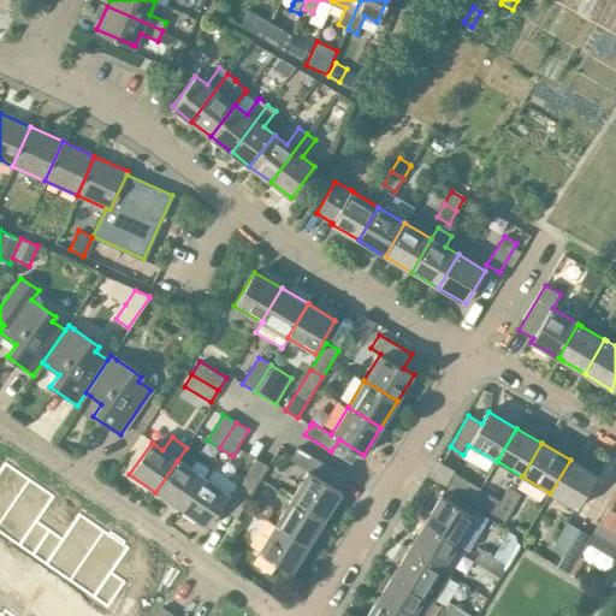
[(291,457),(290,458),(308,471),(291,497),(325,517),(342,490),(337,487),(317,475),(324,463),(297,448),(292,455),(291,457)]
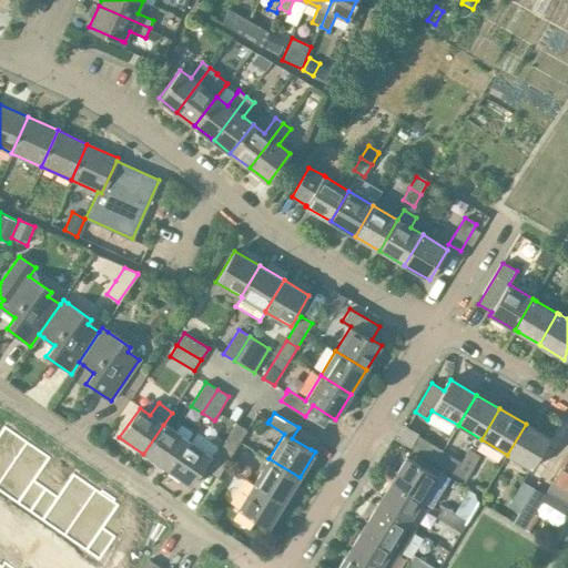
[(236,423),(221,447),(232,454),(246,429),(236,423)]
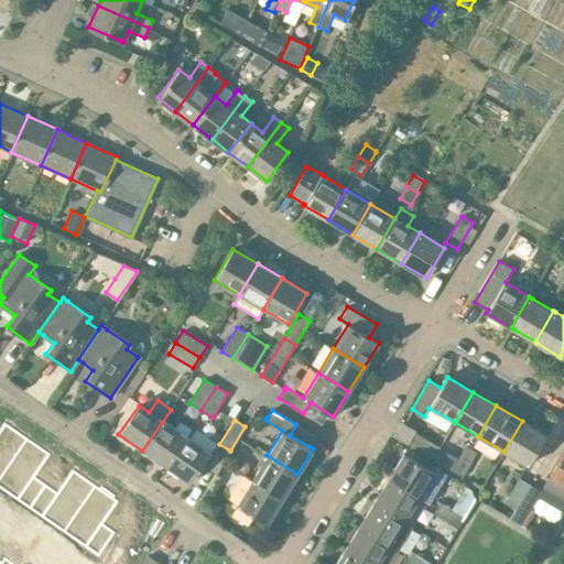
[(522,421),(503,452),(527,465),(545,434),(522,421)]
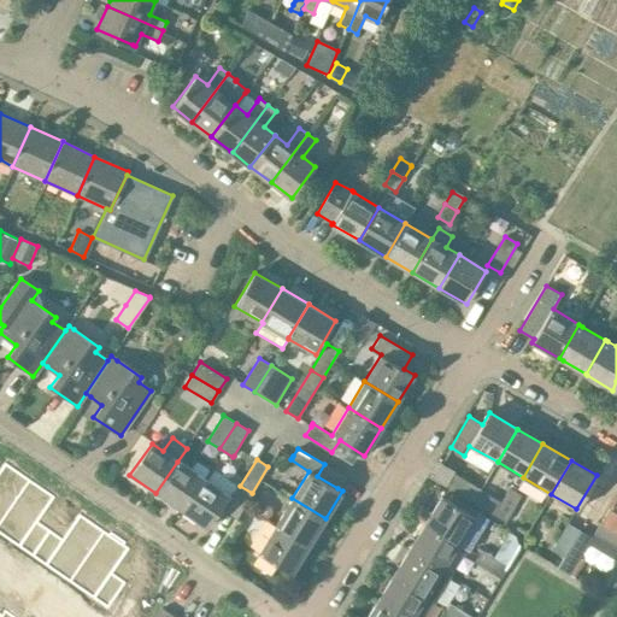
[(177,462),(156,493),(182,512),(204,480),(203,479),(207,471),(197,463),(192,471),(177,462)]
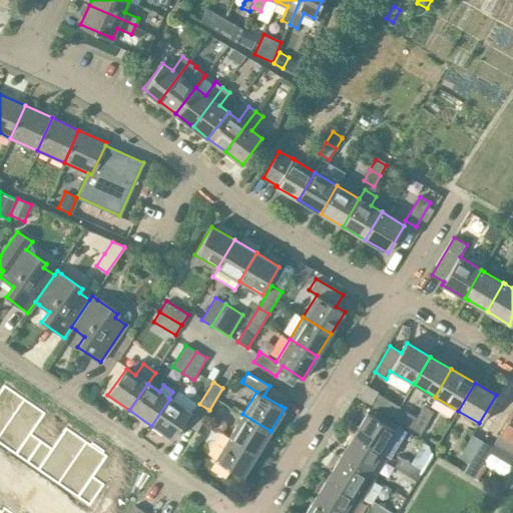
[(0,434),(24,400),(5,387),(4,385),(0,390),(0,434)]
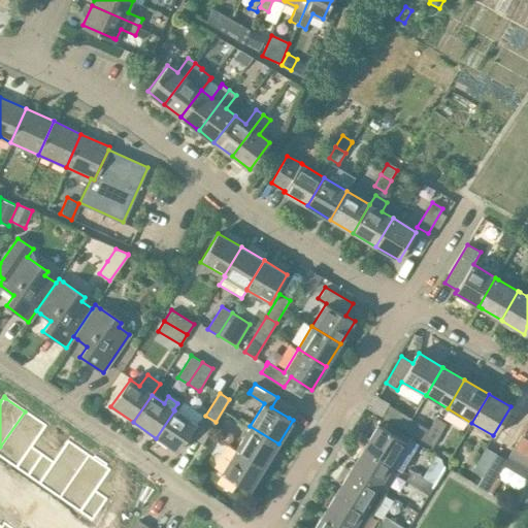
[(174,410),(156,438),(176,453),(196,425),(201,414),(184,402),(176,411),(174,410)]
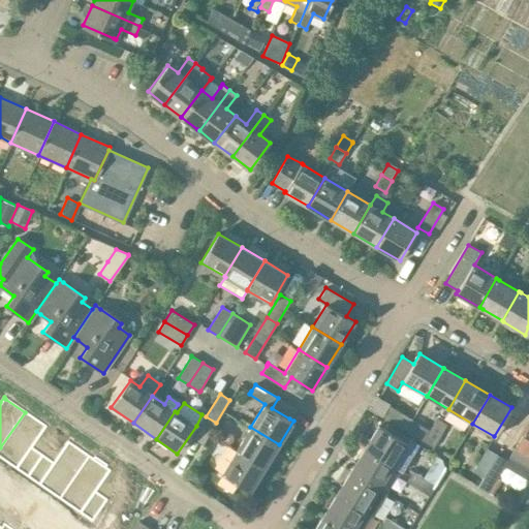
[(390,406),(383,417),(405,431),(410,423),(412,419),(390,406)]
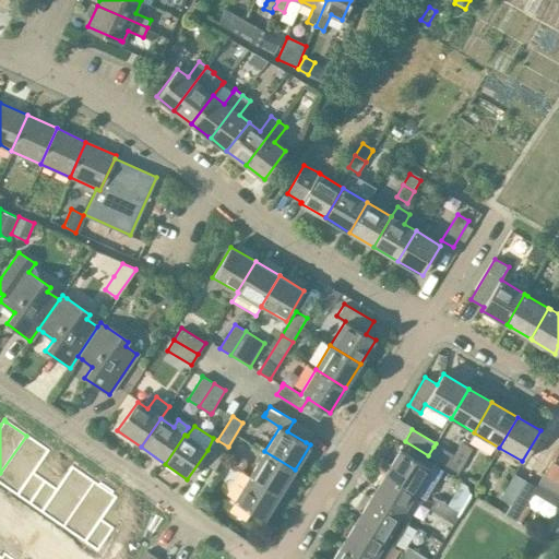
[(26,436),(0,473),(0,485),(28,504),(45,482),(33,474),(49,451),(47,450),(26,436)]
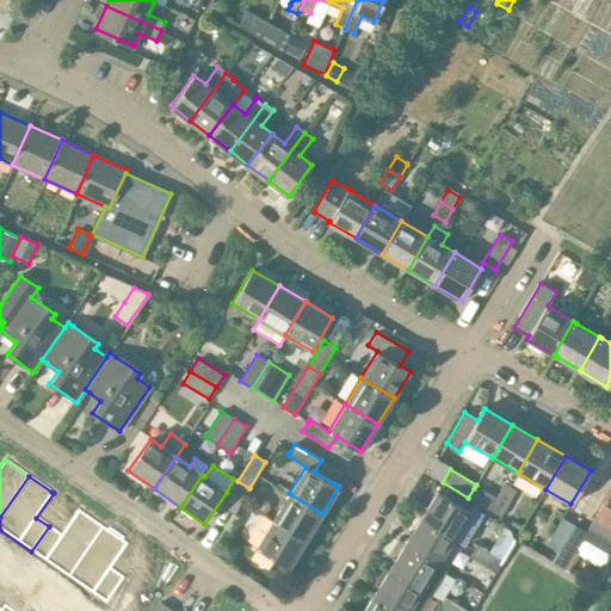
[(238,481),(223,506),(235,513),(250,488),(238,481)]
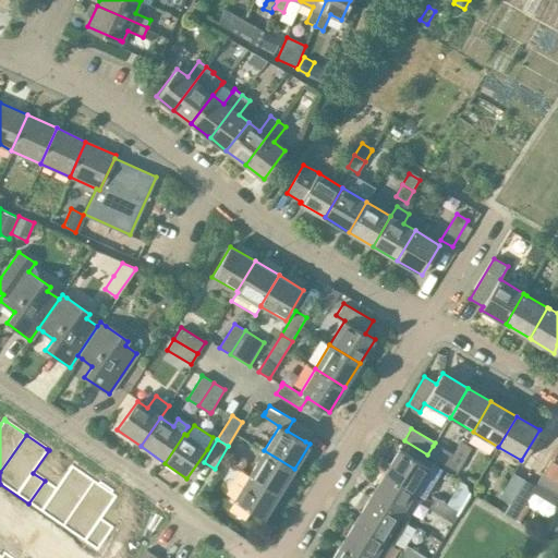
[(461,441),(453,453),(464,459),(471,447),(461,441)]
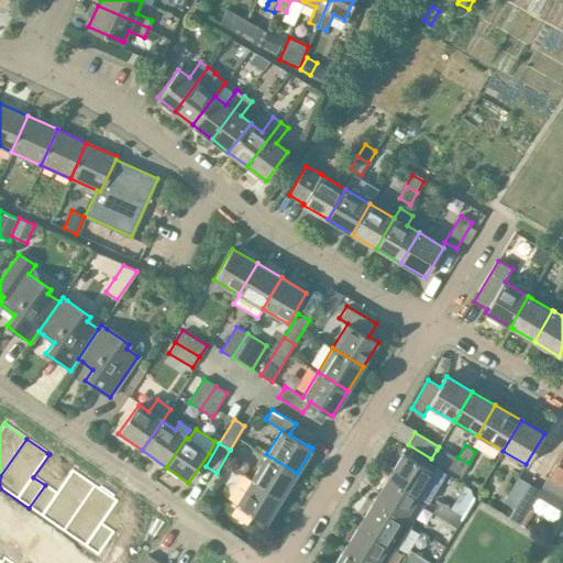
[(562,450),(548,477),(541,487),(542,487),(562,499),(562,450)]
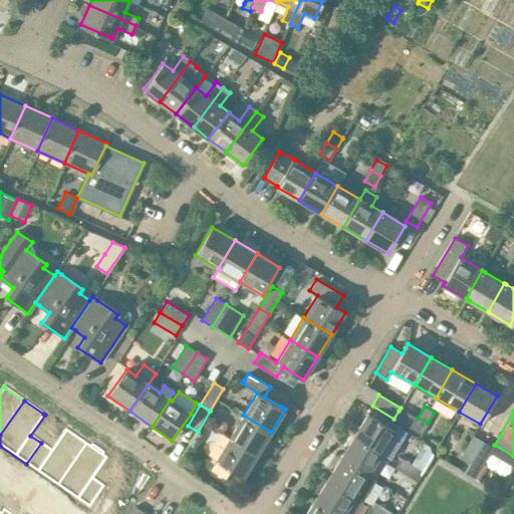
[(368,414),(354,436),(381,453),(388,443),(396,447),(403,435),(395,430),(381,422),(368,414)]
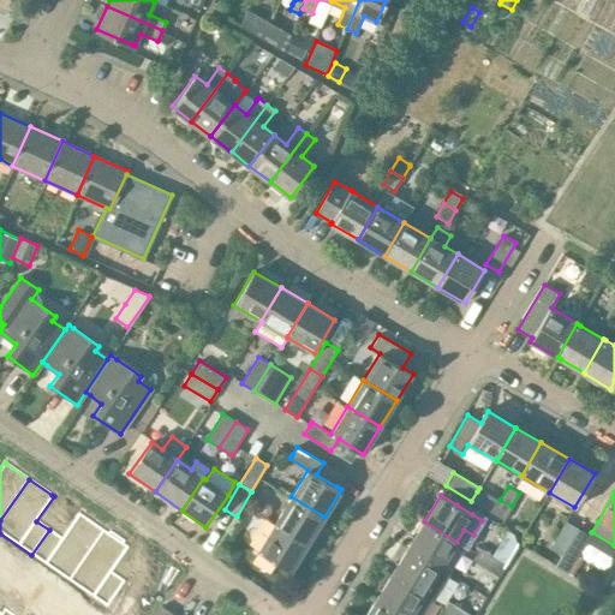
[(291,496),(275,521),(309,542),(324,517),(291,496)]
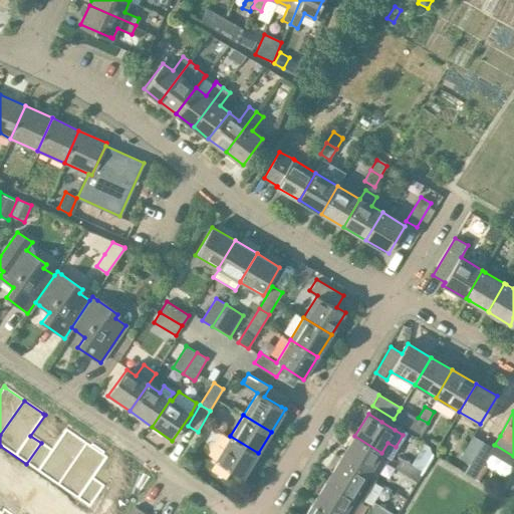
[(418,418),(412,429),(421,435),(428,423),(418,418)]
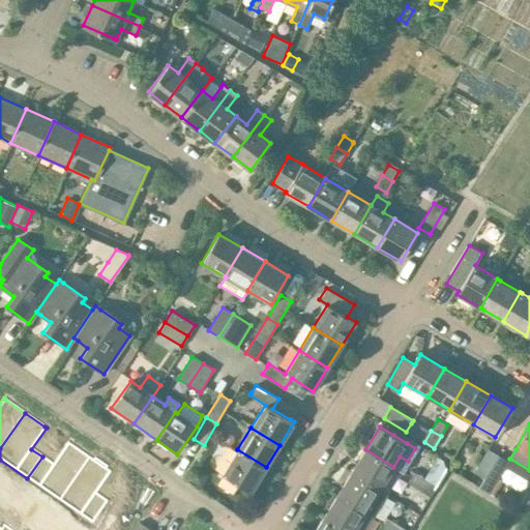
[(395,432),(393,435),(407,443),(415,448),(417,445),(395,432)]
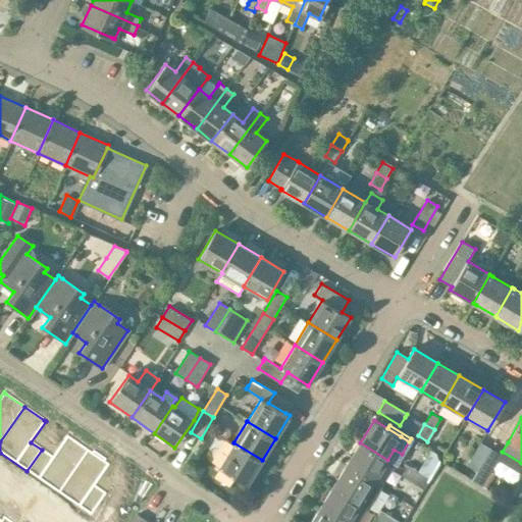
[(42,450),(27,471),(58,492),(88,451),(68,437),(68,436),(67,435),(52,458),(42,450)]
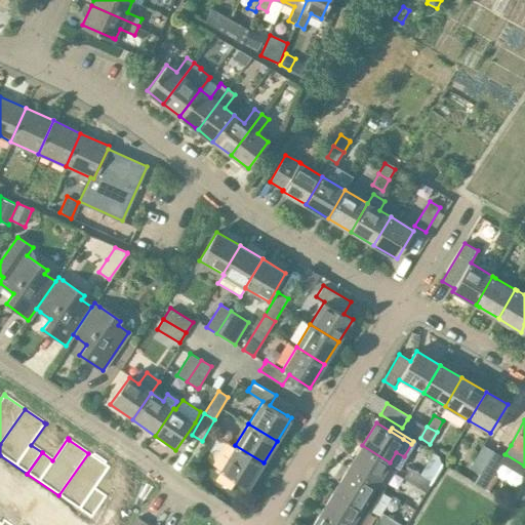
[(235,445),(220,469),(248,486),(264,462),(235,445)]
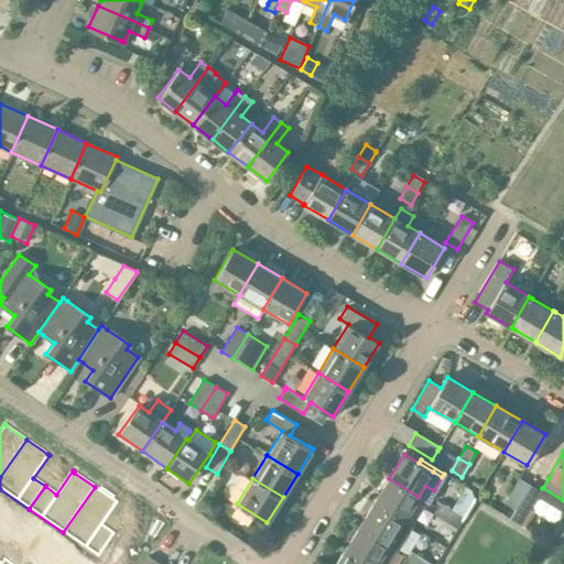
[(389,478),(373,503),(403,521),(419,497),(389,478)]
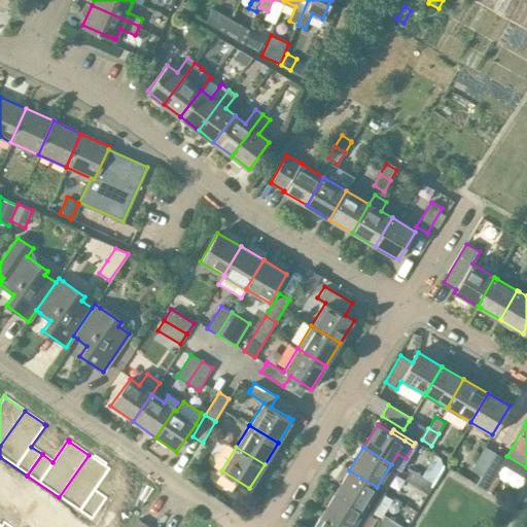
[(485,447),(471,469),(482,476),(495,453),(486,447),(485,447)]
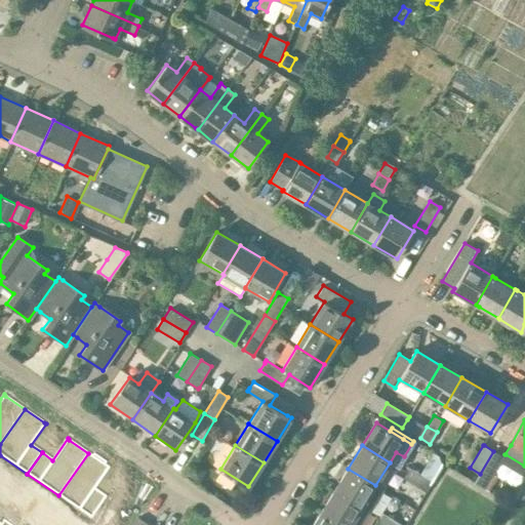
[(480,474),(475,483),(484,489),(503,457),(494,452),(493,451),(480,474)]
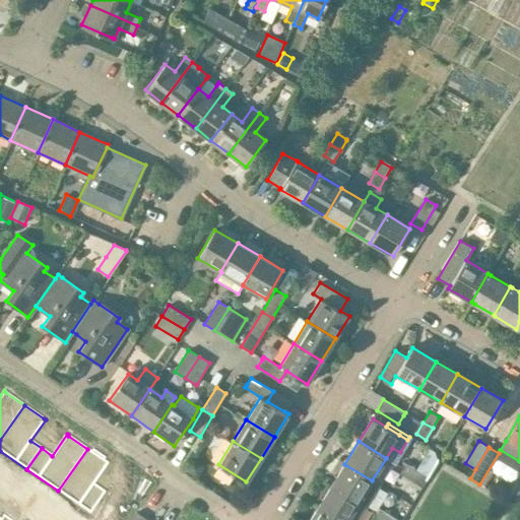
[(87,449),(58,491),(78,505),(90,513),(105,492),(93,483),(109,462),(107,461),(107,462),(104,459),(105,458),(92,449),(91,451),(87,449)]
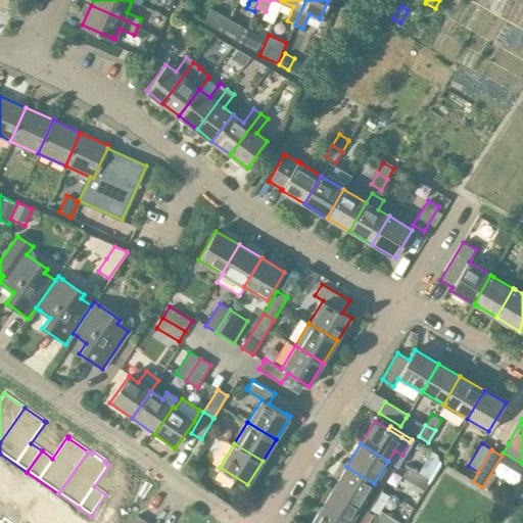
[(346,467),(333,488),(369,511),(382,488),(374,483),(346,467)]
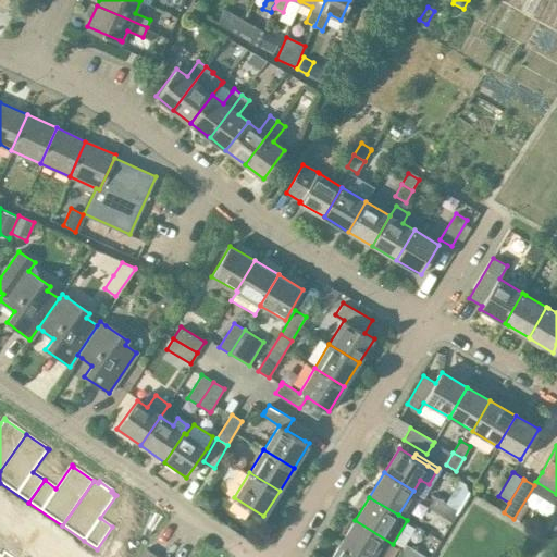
[(441,516),(447,505),(435,497),(429,508),(441,516)]
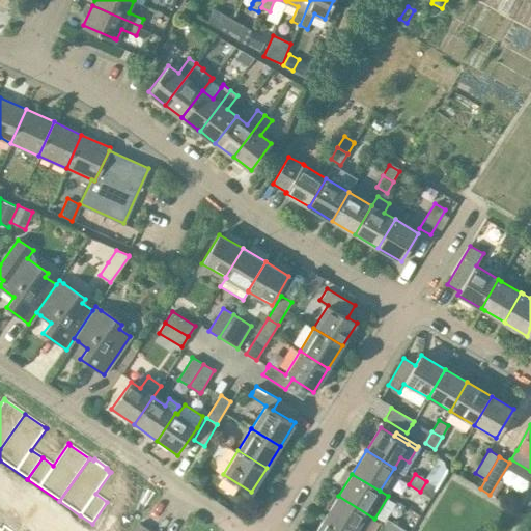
[(431,498),(438,487),(426,481),(420,492),(431,498)]
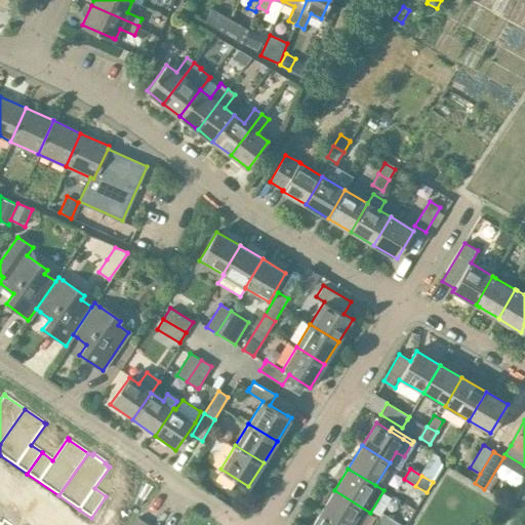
[(334,490),(320,513),(338,524),(362,524),(370,513),(334,490)]
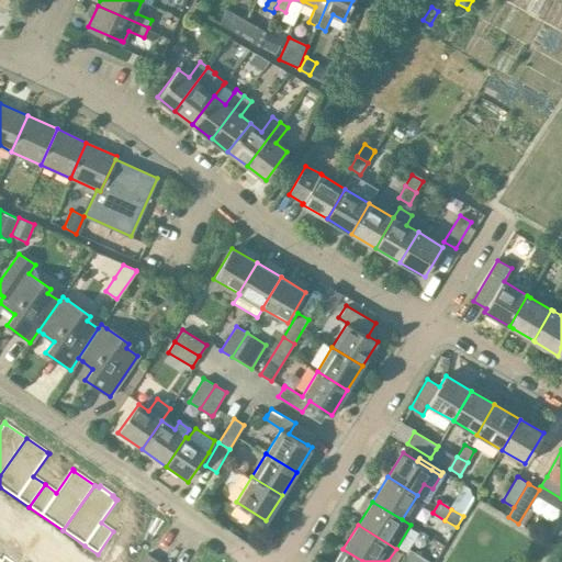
[(7,531),(2,538),(12,546),(18,538),(7,530),(7,531)]
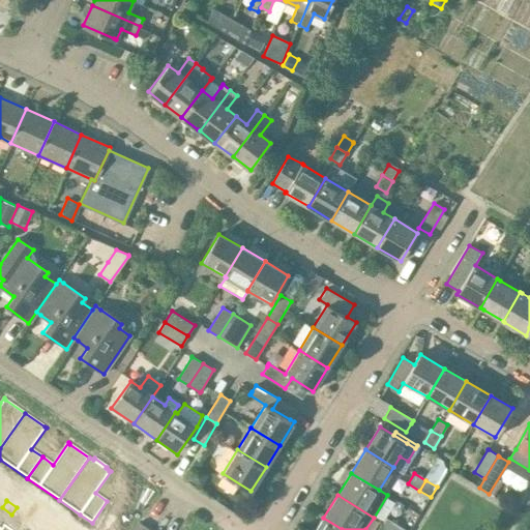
[(17,507),(11,514),(22,522),(27,514),(17,507)]
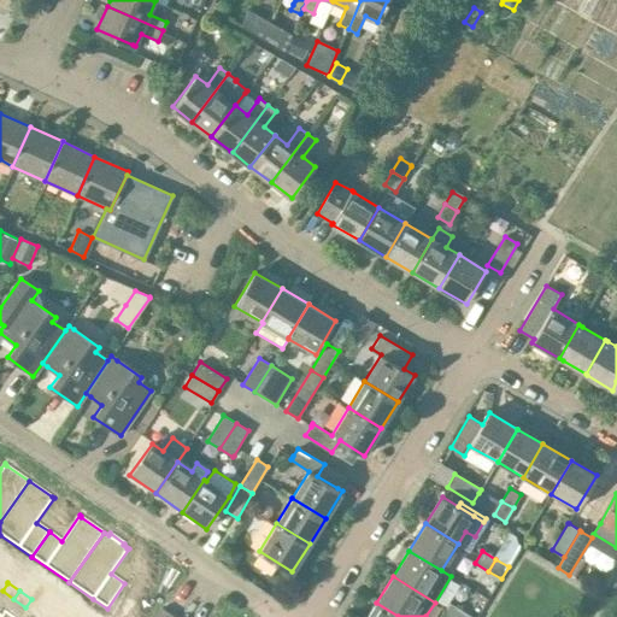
[(398,616),(376,603),(366,616),(398,616)]
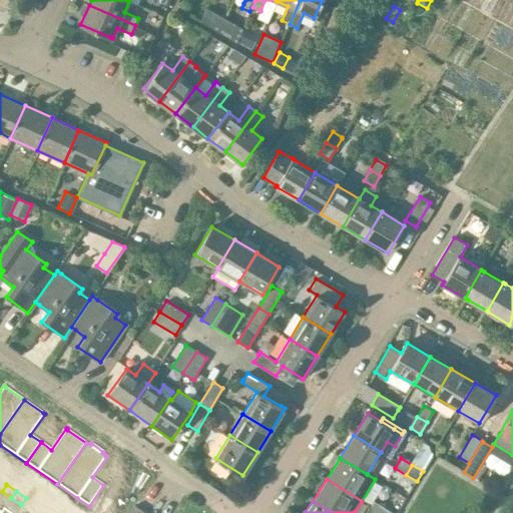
[(368,512),(382,512),(385,509),(374,502),(368,512)]
